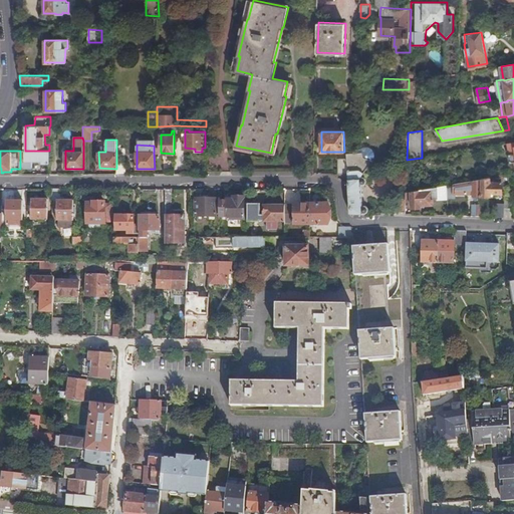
[(42,164),(49,164),(49,151),(25,151),(20,151),(20,169),(33,169),(33,162),(42,161),(42,164)]
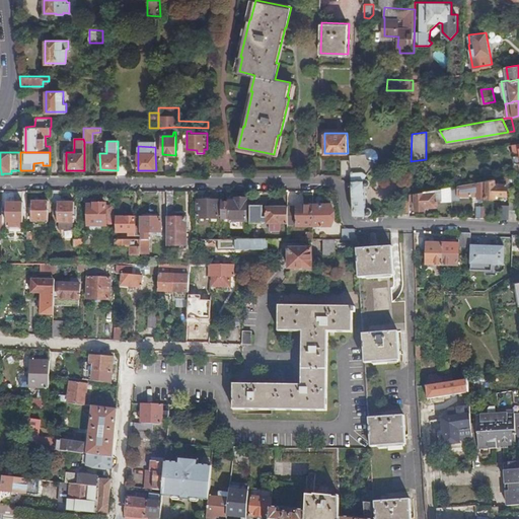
[(373,153),(351,154),(351,160),(352,174),(353,183),(352,184),(355,214),(371,215),(372,213),(372,211),(371,209),(370,208),(367,208),(365,187),(368,186),(369,184),(370,183),(370,181),(369,179),(367,178),(366,179),(366,176),(374,166),(373,153)]
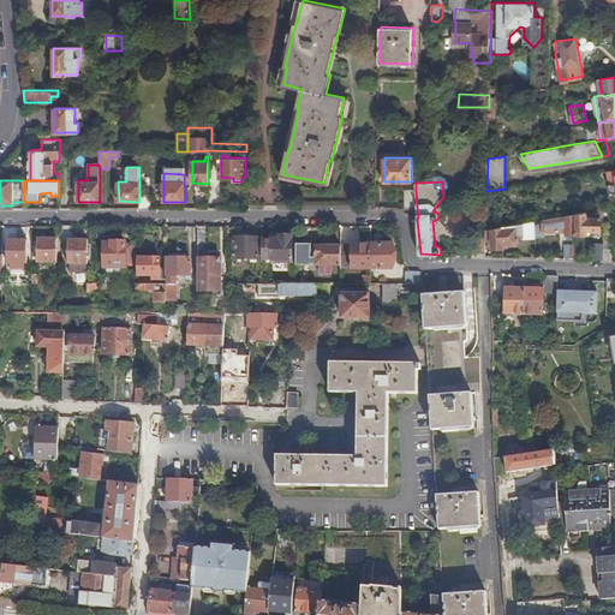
[(269,196),(269,184),(250,184),(250,197),(269,196)]
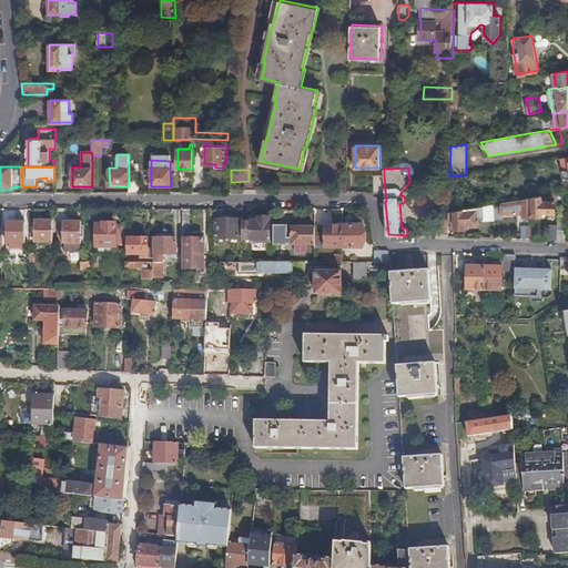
[(385,191),(384,175),(374,175),(374,191),(385,191)]
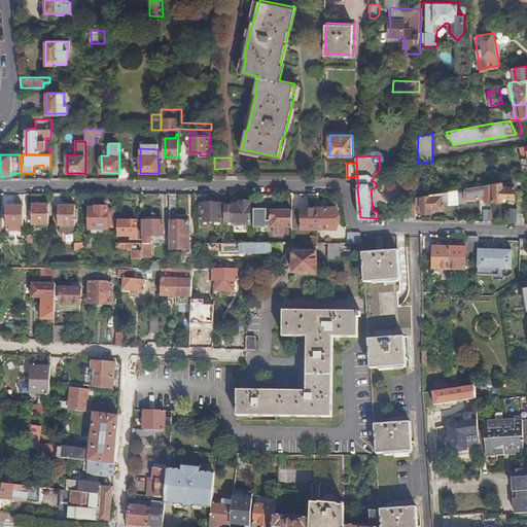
[(119,179),(129,179),(129,164),(119,164),(119,173),(119,179)]
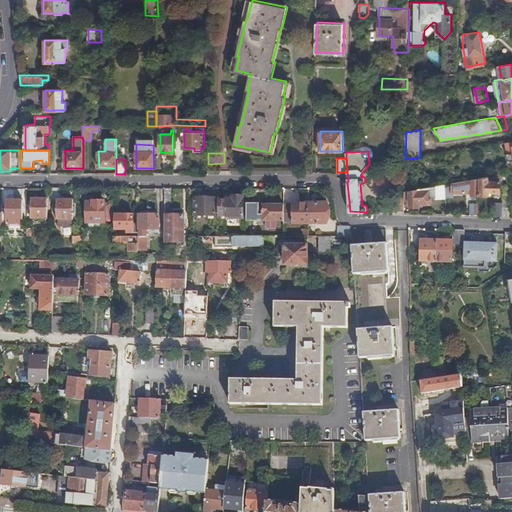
[(488,181),(489,177),(480,178),(480,193),(480,194),(488,194),(488,191),(501,192),(501,181),(488,181)]
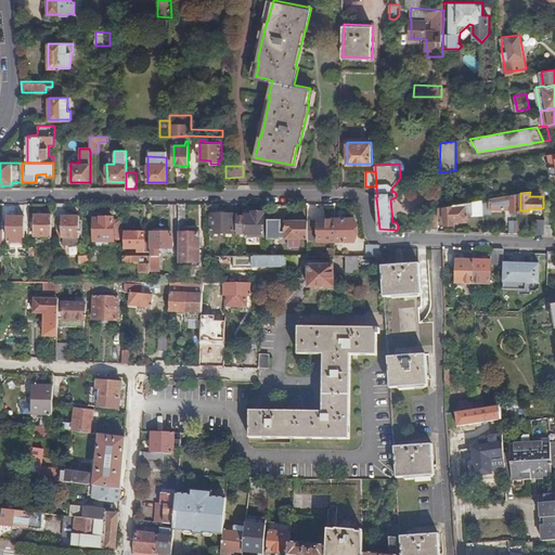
[(520,209),(520,193),(490,198),(490,208),(492,208),(511,208),(511,209),(520,209)]
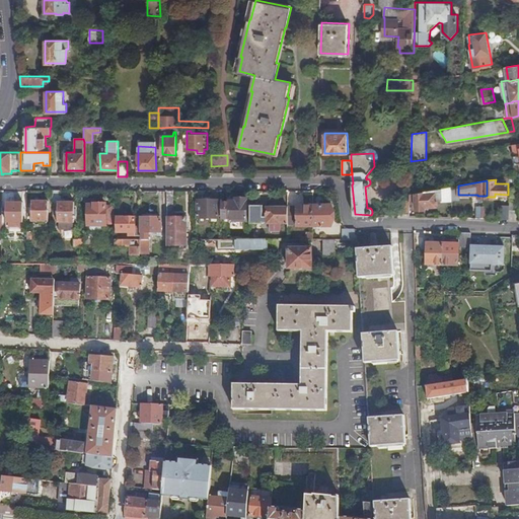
[(458,195),(458,186),(452,187),(452,199),(460,200),(460,195),(458,195)]
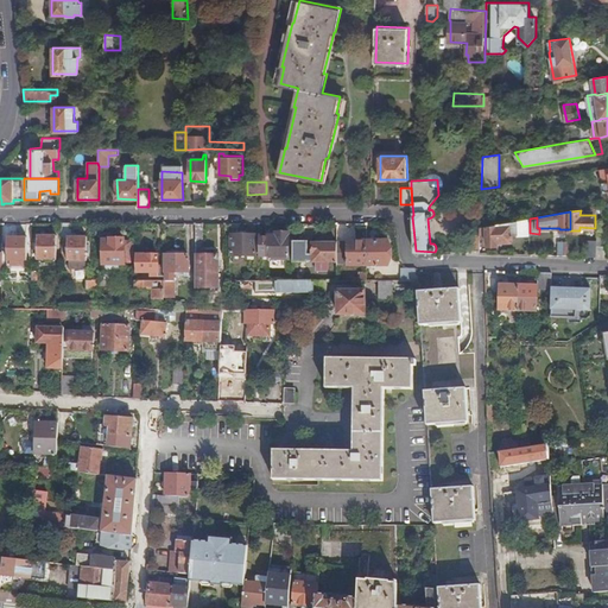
[(530,233),(530,219),(481,227),(481,233),(487,233),(488,245),(498,245),(498,241),(512,241),(512,235),(514,235),(514,234),(518,234),(518,235),(530,234),(530,233)]
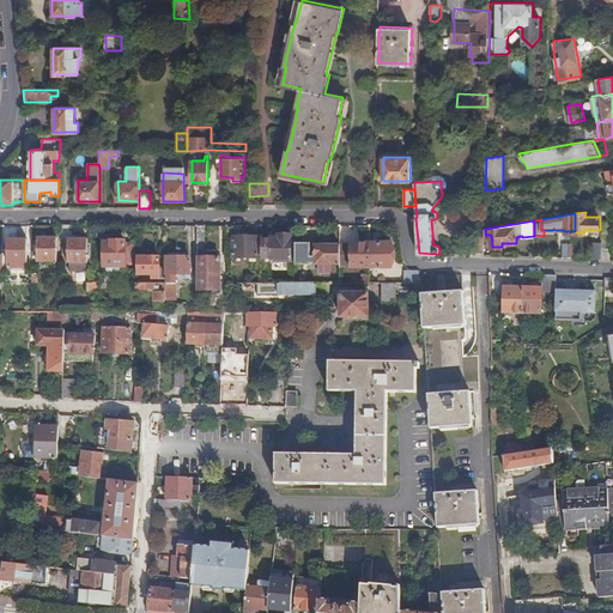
[(73,226),(64,226),(62,262),(68,262),(68,263),(87,263),(87,240),(73,240),(73,226)]
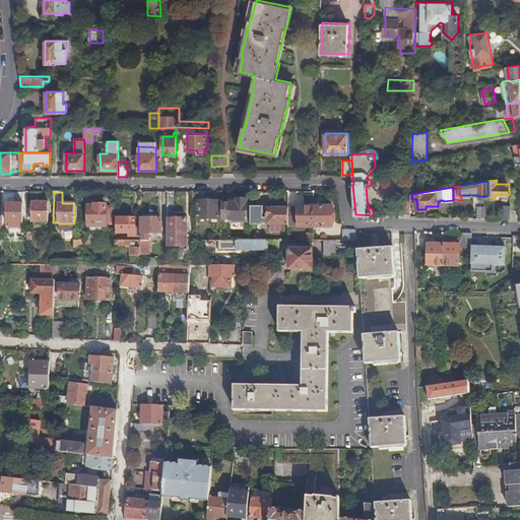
[(237,202),(222,202),(222,218),(231,218),(231,222),(248,222),(248,199),(237,199),(237,202)]
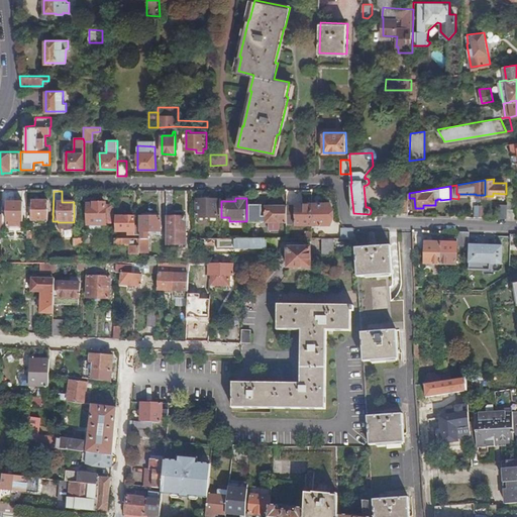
[(216,226),(221,226),(221,218),(218,218),(218,200),(198,200),(198,218),(209,218),(210,220),(213,220),(213,218),(216,218),(216,226)]
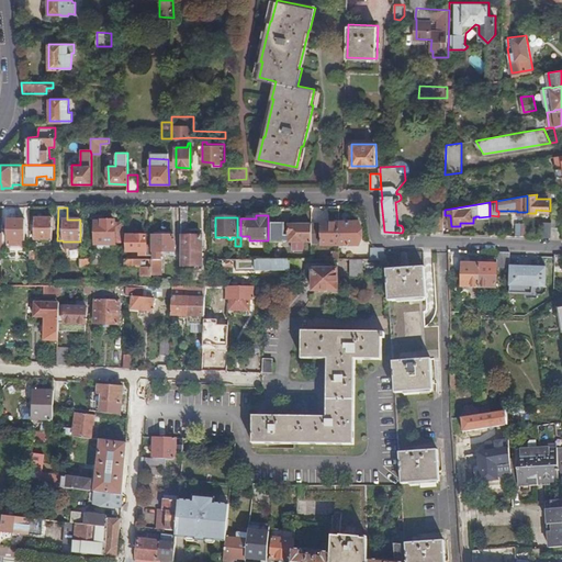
[(433,231),(444,231),(445,217),(433,217),(433,231)]
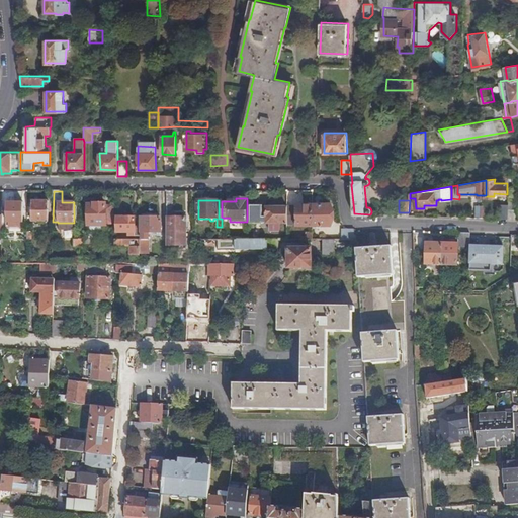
[(49,201),(32,201),(32,222),(49,222),(49,201)]
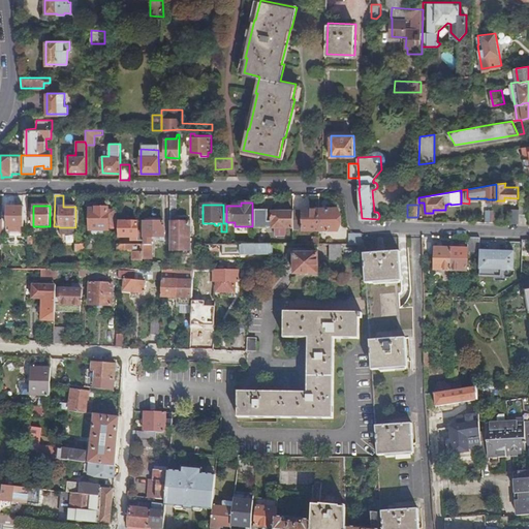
[(24,207),(7,207),(7,227),(24,227),(24,207)]
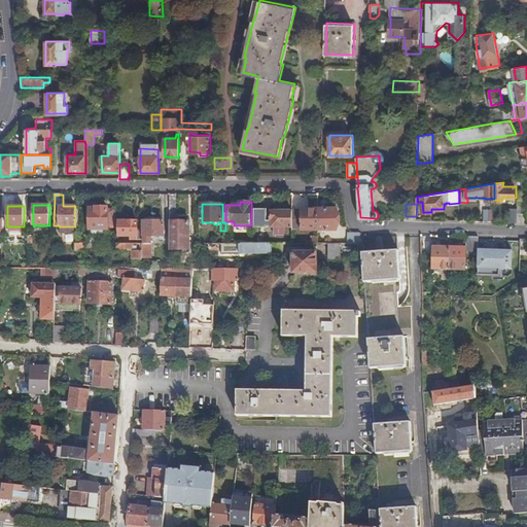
[(508,221),(518,222),(518,219),(518,208),(510,207),(508,221)]
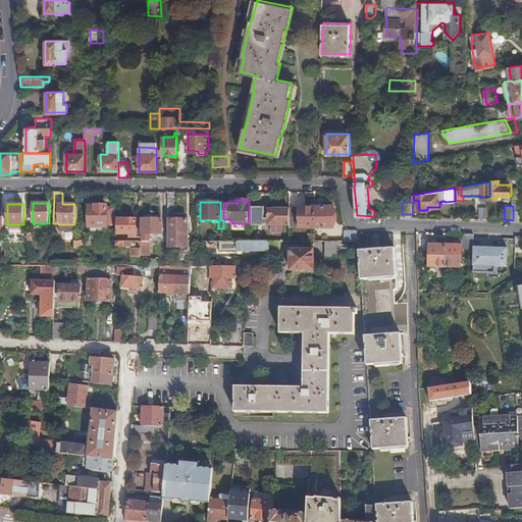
[(96,207),(90,207),(90,235),(107,235),(106,226),(114,226),(114,207),(107,207),(106,206),(96,206),(96,207)]
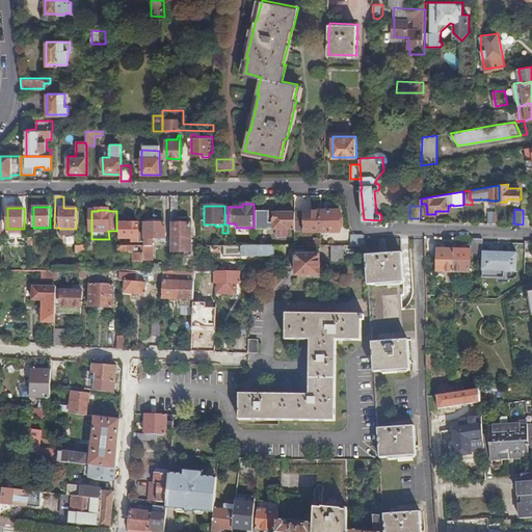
[(488,223),(498,223),(498,211),(489,210),(488,223)]
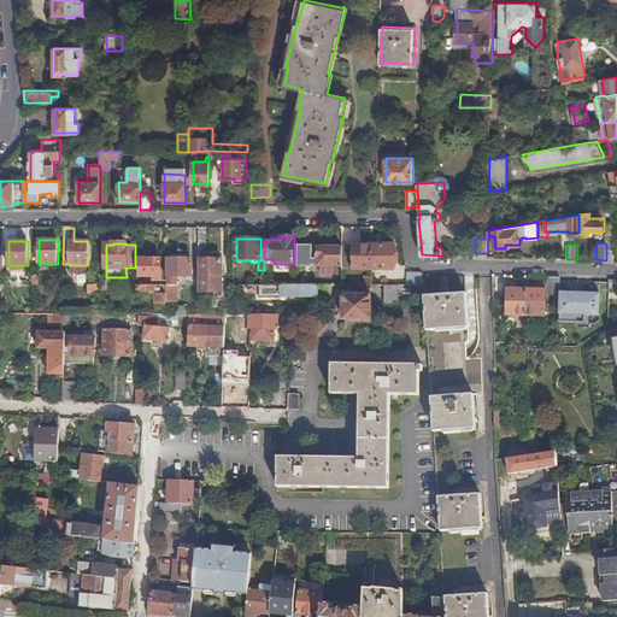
[(372,245),(352,246),(353,269),(352,270),(372,270),(372,245)]
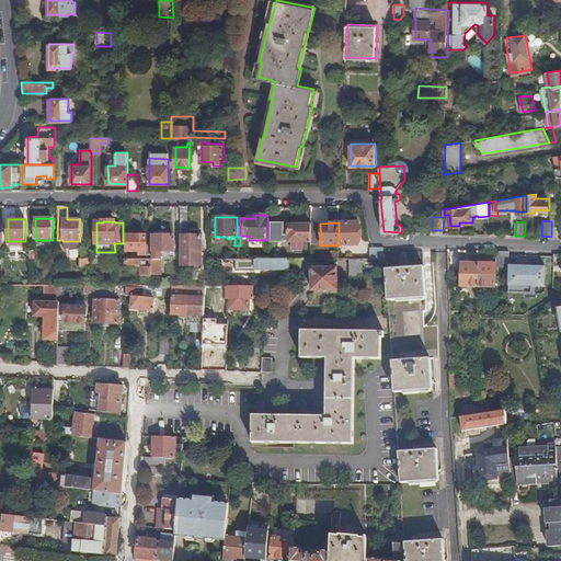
[(359,222),(339,222),(339,245),(339,251),(339,260),(347,260),(347,248),(344,248),(344,245),(359,245),(359,222)]
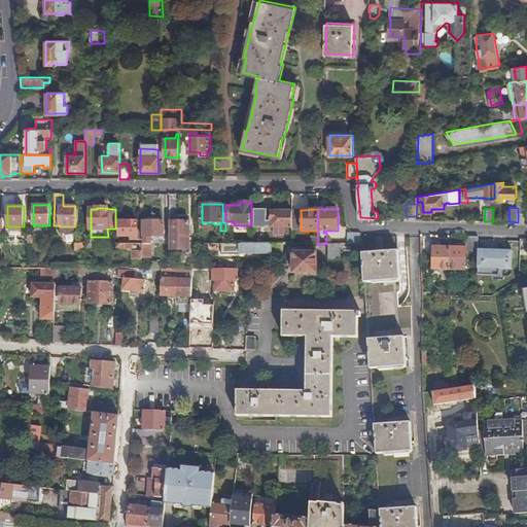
[(301,210),(292,210),(292,211),(292,227),(292,230),(302,230),(301,210)]
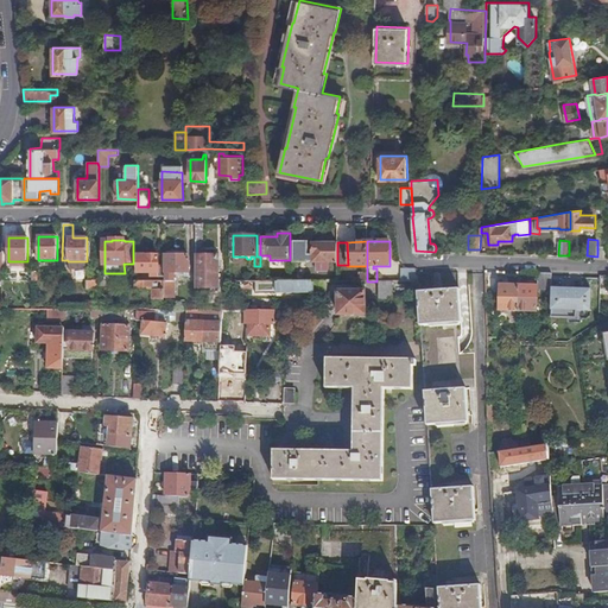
[(320,282),(328,280),(337,282),(337,272),(329,271),(329,263),(337,263),(337,244),(314,244),(314,254),(314,261),(317,261),(317,272),(320,272),(320,282)]
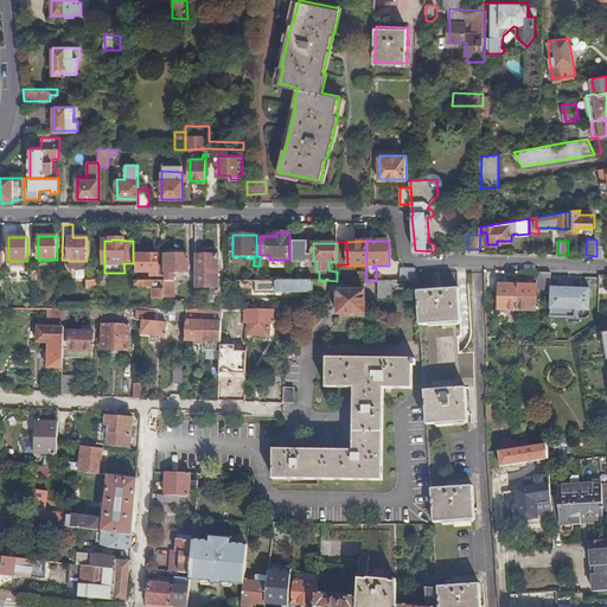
[(158,255),(136,255),(136,272),(154,272),(155,276),(159,276),(158,255)]
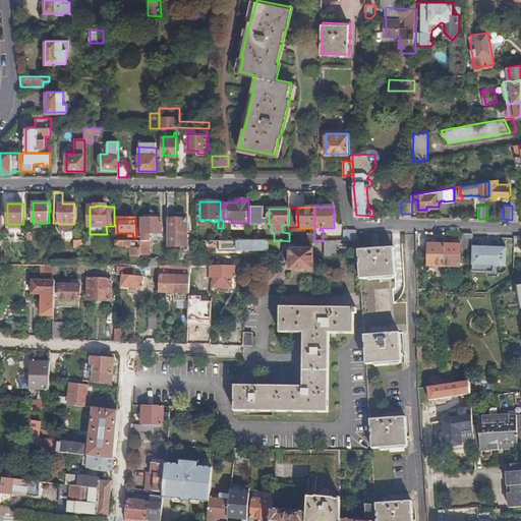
[(162,219),(142,219),(142,240),(140,240),(141,254),(150,254),(150,233),(159,233),(159,237),(161,237),(162,219)]
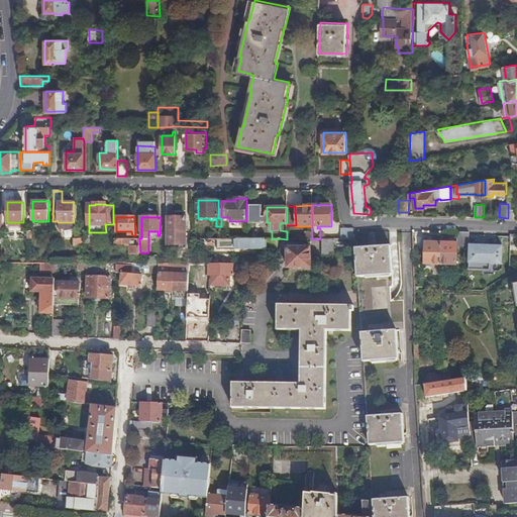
[(186,217),(167,217),(167,244),(186,244),(186,217)]
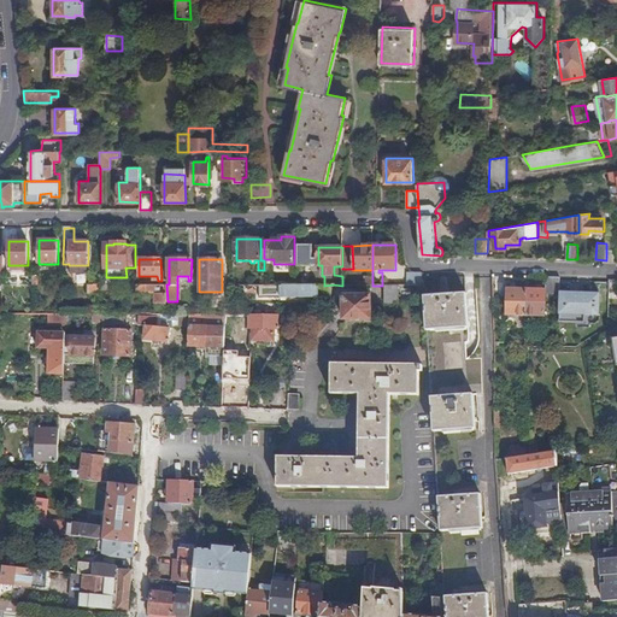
[(423,274),(416,274),(409,274),(409,286),(423,286),(423,274)]
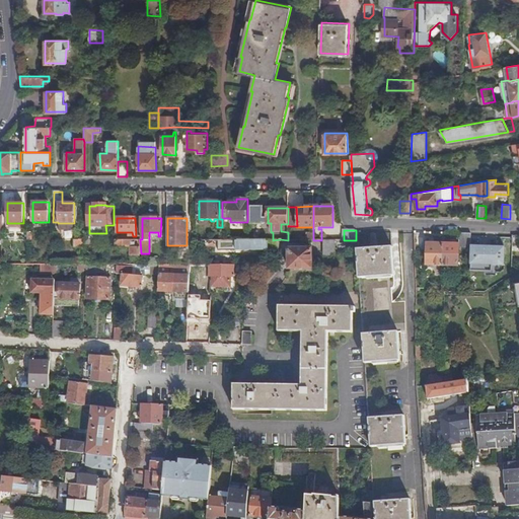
[(471,233),(463,233),(463,246),(471,246),(471,239),(471,233)]
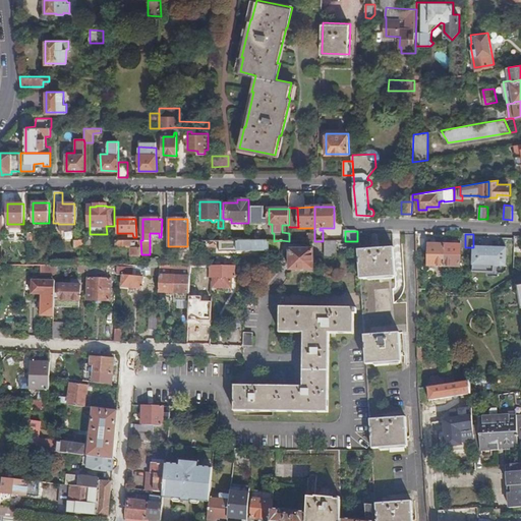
[(140,240),(117,240),(117,247),(132,248),(132,256),(141,256),(141,254),(140,240)]
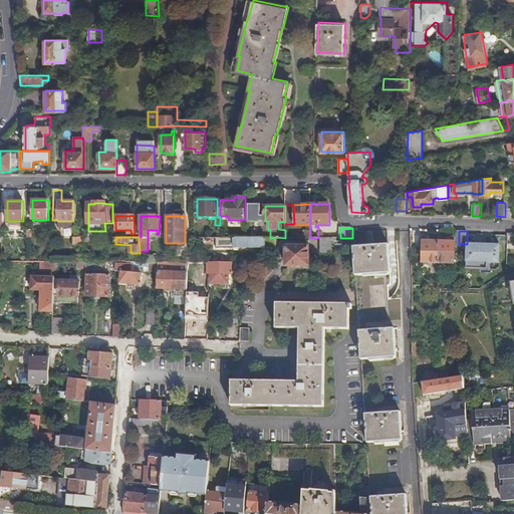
[(220,238),(208,238),(208,244),(228,244),(228,246),(234,246),(234,247),(271,248),(277,248),(277,237),(270,238),(248,238),(220,238)]
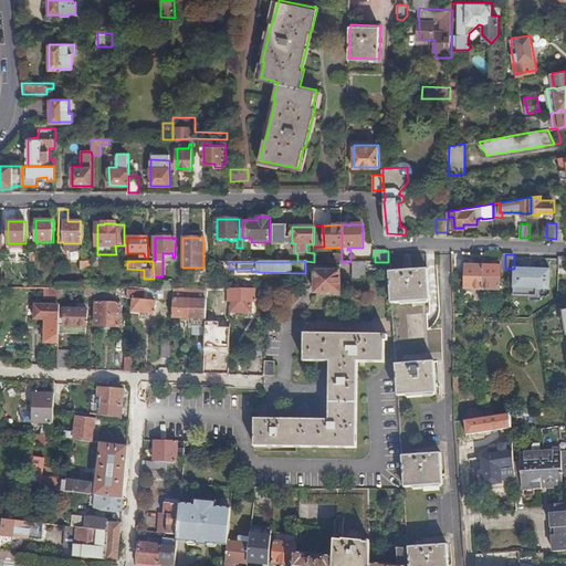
[(514,261),(514,269),(514,275),(532,275),(533,262),(514,261)]
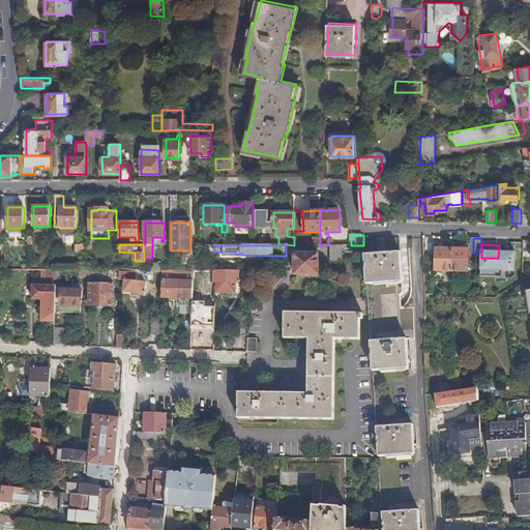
[(342,245),(331,245),(331,260),(342,260),(342,245)]
